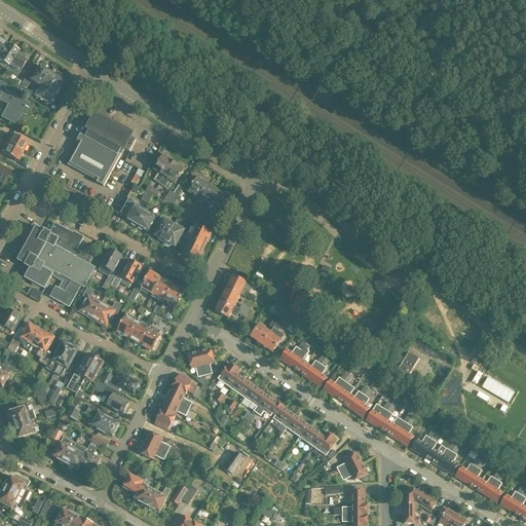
[(0,66),(6,70),(8,67),(17,52),(12,49),(12,48),(10,46),(9,46),(7,46),(0,57),(0,66)]
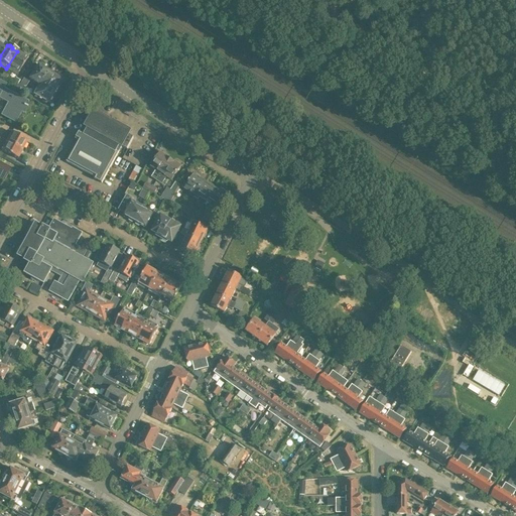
[(8,66),(6,69),(9,71),(11,68),(18,73),(27,58),(26,57),(26,55),(23,54),(22,54),(17,51),(8,66)]
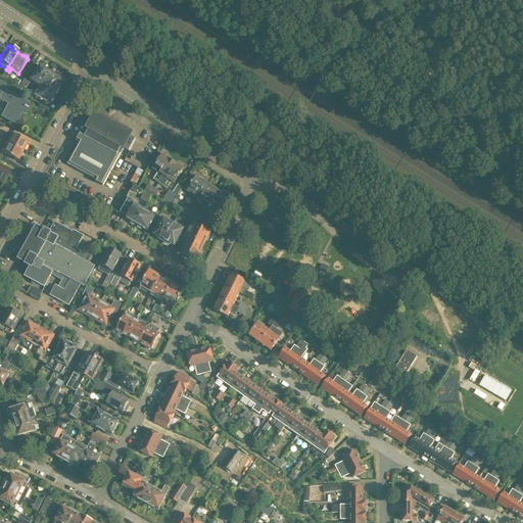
[(39,65),(29,80),(39,87),(42,84),(49,73),(44,69),(43,67),(41,66),(40,66),(39,65)]
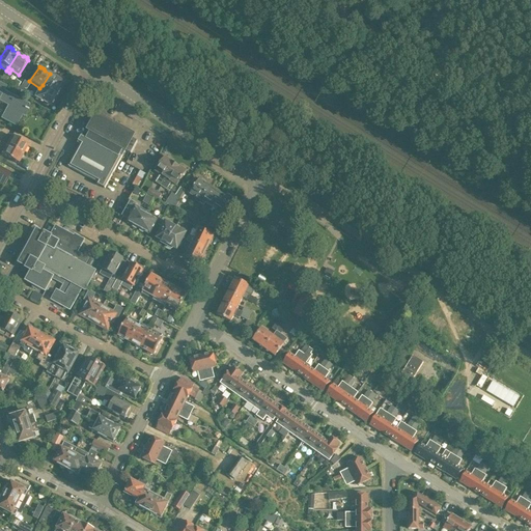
[(50,74),(43,85),(47,87),(49,89),(50,88),(57,92),(63,81),(55,76),(53,75),(51,75),(50,74)]
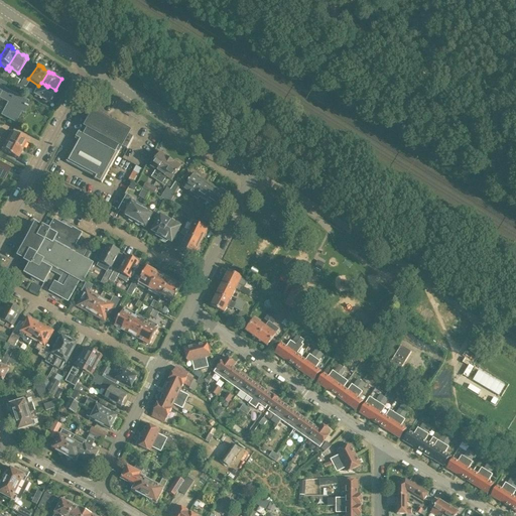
[(26,106),(27,102),(3,89),(5,84),(0,81),(0,98),(8,103),(1,115),(15,122),(23,106),(27,108),(28,107),(26,106)]
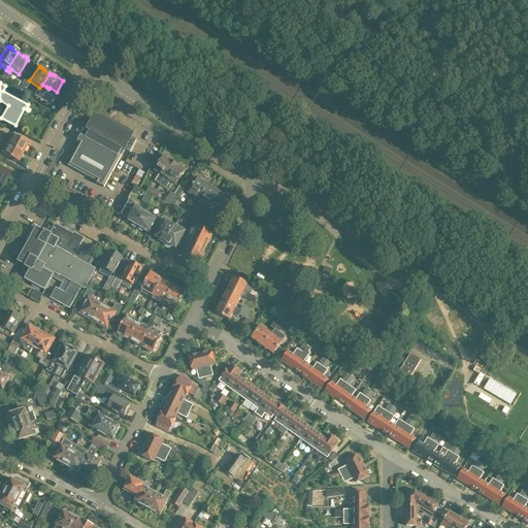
[(36,91),(31,91),(31,95),(34,97),(50,105),(53,99),(56,99),(58,94),(57,92),(50,88),(48,89),(46,87),(41,95),(36,91)]
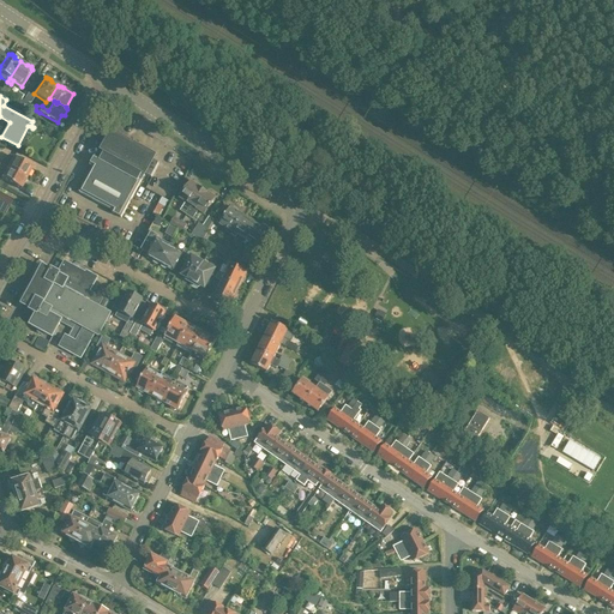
[(112,214),(121,218),(145,174),(151,178),(158,164),(152,161),(155,157),(136,146),(138,143),(132,140),(131,143),(112,133),(97,158),(95,156),(89,166),(92,168),(79,193),(113,211),(112,214)]
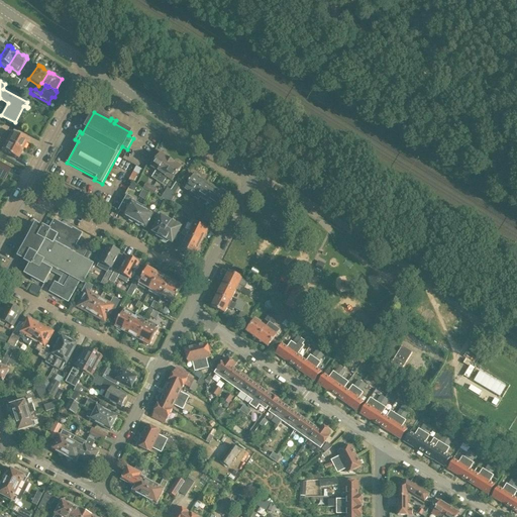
[(7,131),(3,138),(22,150),(27,141),(11,132),(10,133),(7,131)]
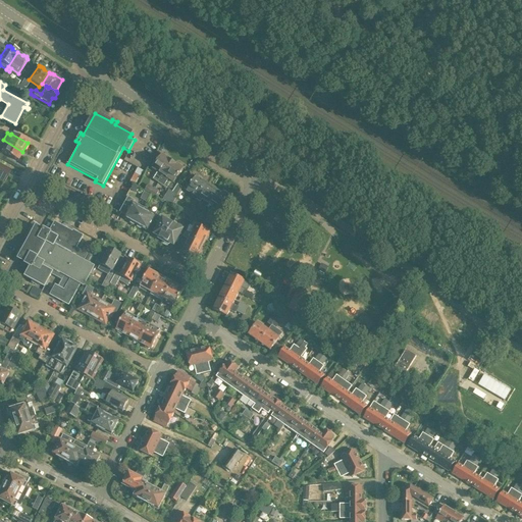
[(22,152),(3,140),(0,139),(0,153),(2,154),(3,153),(17,161),(22,152)]
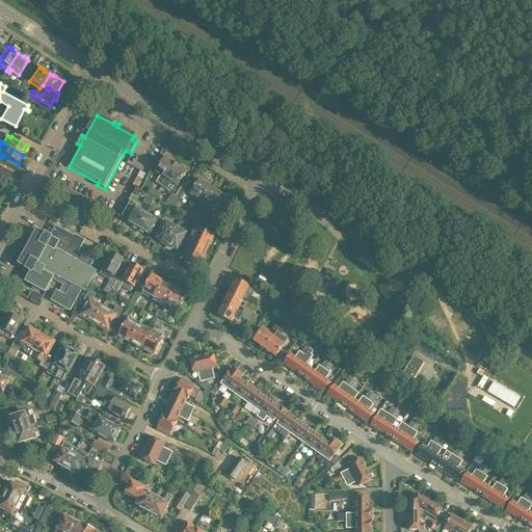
[(156,183),(161,186),(176,165),(170,162),(170,160),(167,158),(166,159),(164,158),(156,171),(160,175),(156,183)]
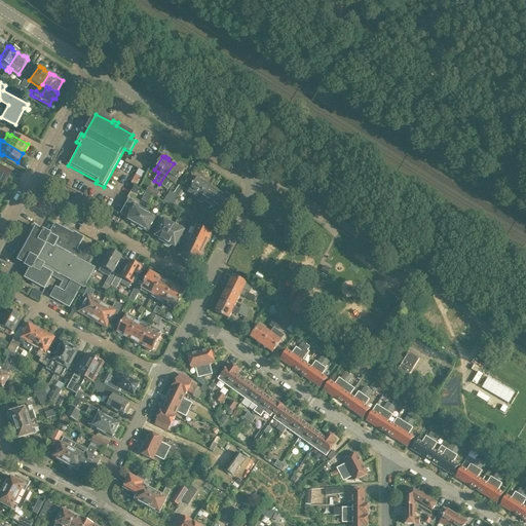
[(174,163),(159,184),(165,188),(170,180),(176,184),(179,179),(184,171),(183,170),(183,167),(180,165),(179,166),(174,163)]
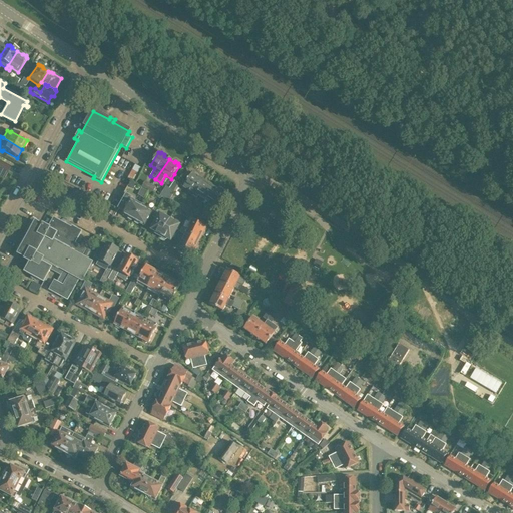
[(0,177),(3,179),(10,168),(0,162),(0,177)]
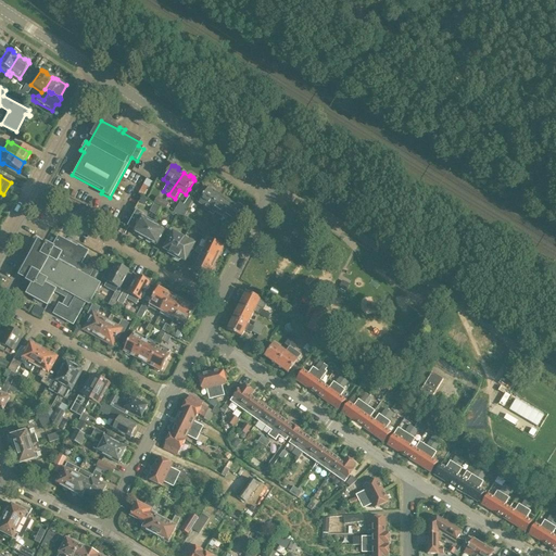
[(139,193),(148,198),(155,182),(148,178),(139,193)]
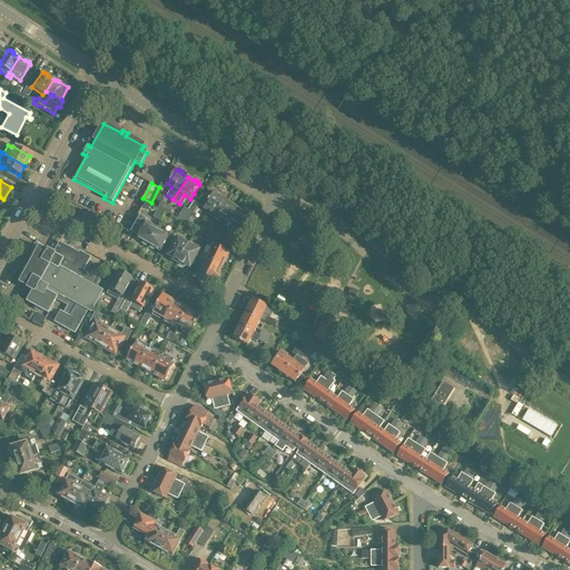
[(209,216),(213,218),(225,200),(220,198),(220,196),(217,193),(215,194),(214,194),(204,208),(210,213),(209,216)]
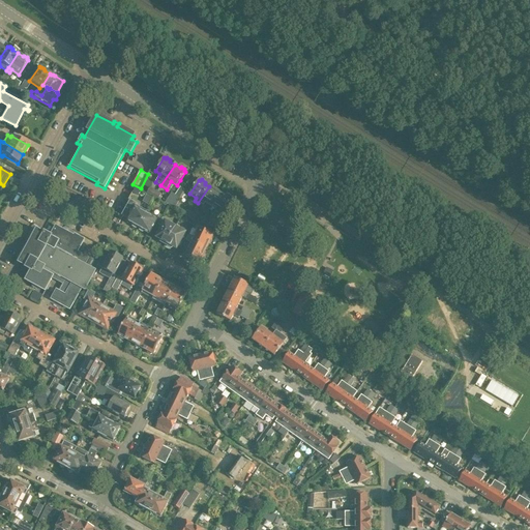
[(204,204),(210,208),(219,194),(219,192),(216,188),(214,189),(209,186),(198,203),(202,206),(204,204)]
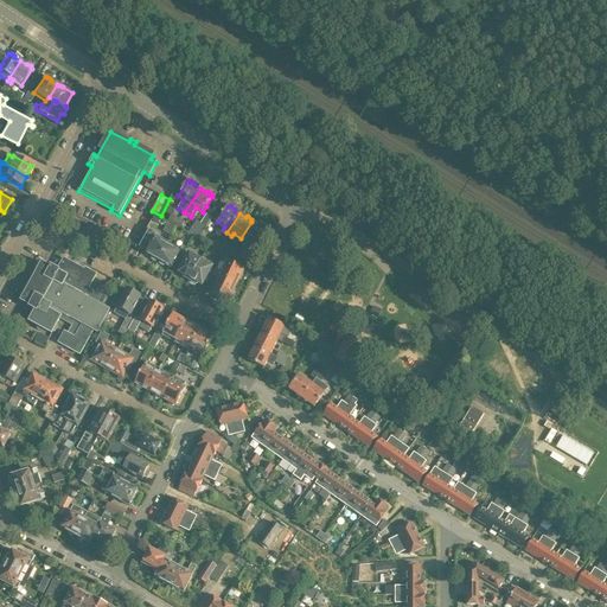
[(167,222),(174,225),(178,219),(172,216),(167,222)]
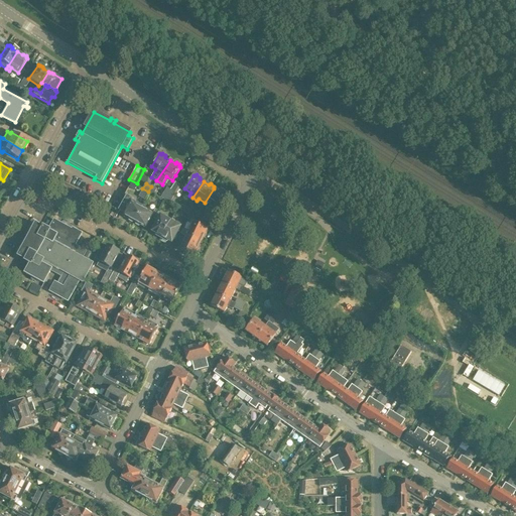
[(151,186),(148,191),(153,196),(156,189),(151,186)]
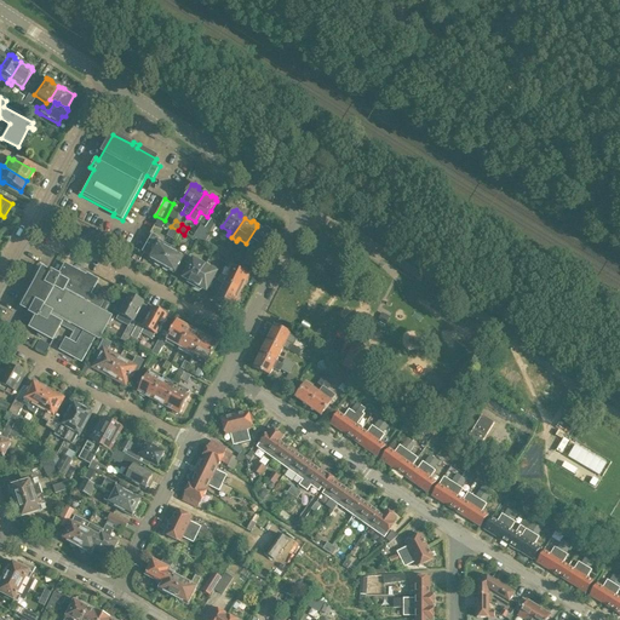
[(194,237),(204,245),(211,233),(201,227),(194,237)]
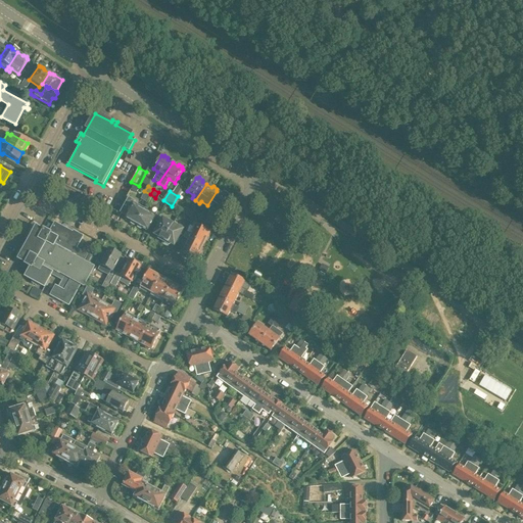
[(207,205),(206,206),(210,209),(209,211),(216,216),(219,211),(228,198),(227,197),(227,195),(224,193),(222,194),(217,191),(207,205)]
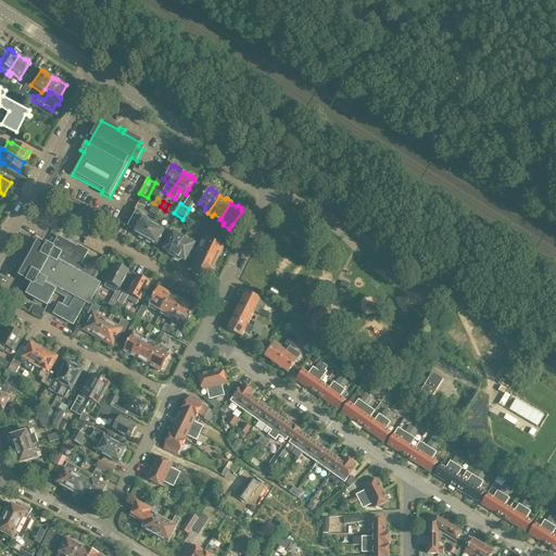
[(144,238),(146,239),(154,223),(147,218),(142,216),(142,215),(141,213),(137,210),(127,227),(135,230),(134,232),(139,235),(139,238),(142,240),(144,238)]
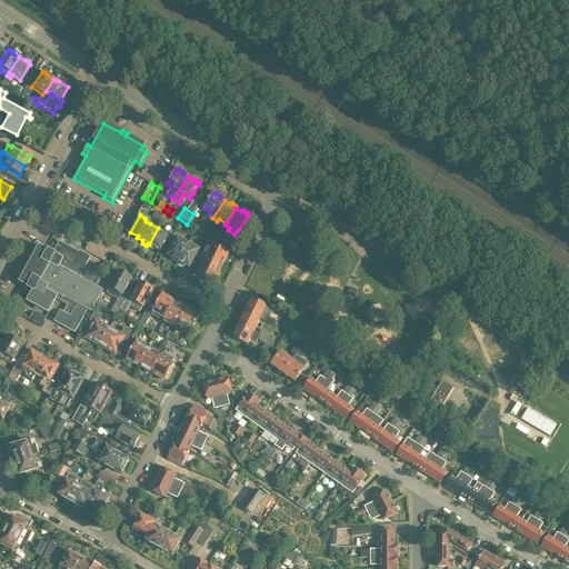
[(199,231),(205,233),(208,226),(203,223),(199,231)]
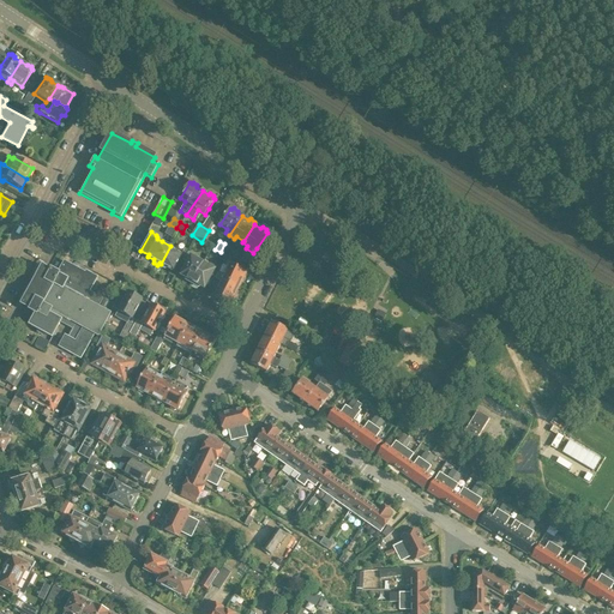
[(224,244),(221,252),(226,256),(230,247),(224,244)]
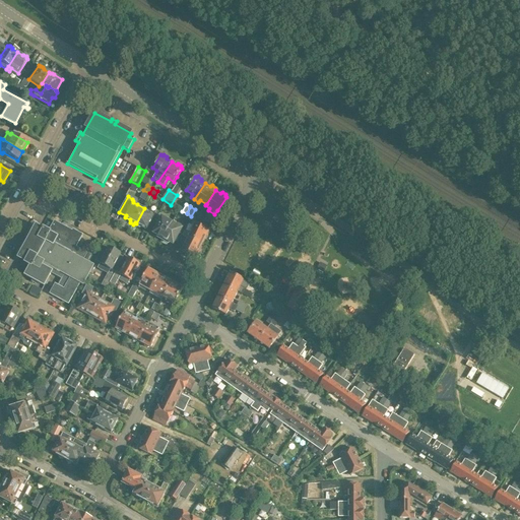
[(154,213),(144,208),(136,223),(136,226),(139,228),(141,226),(146,229),(153,217),(154,214),(154,213)]
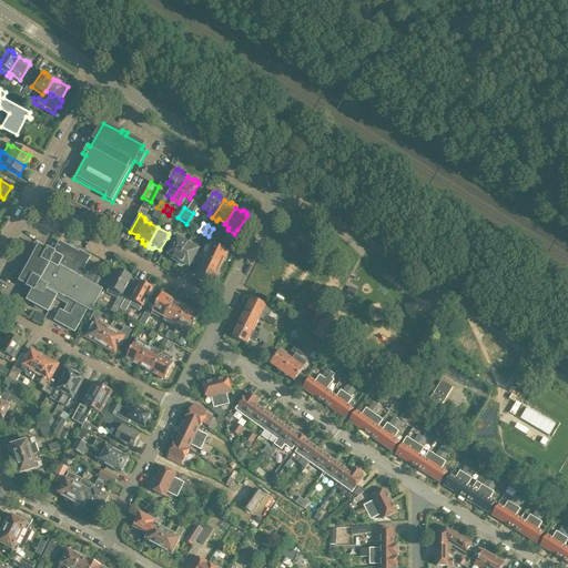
[(226,235),(220,232),(216,239),(222,242),(226,235)]
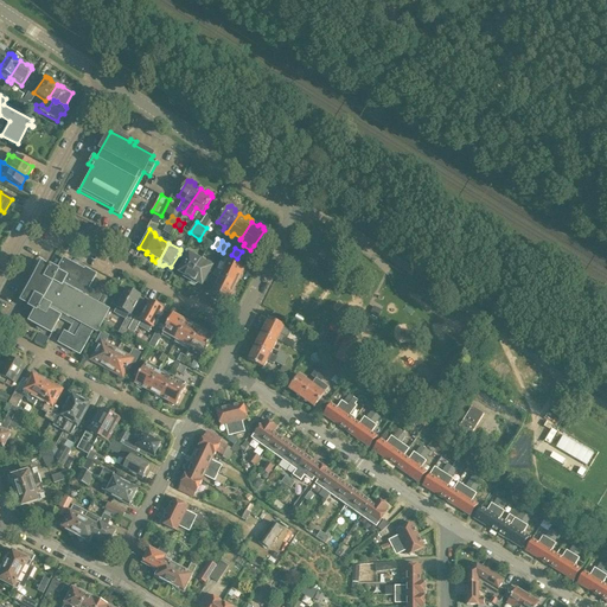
[(185,260),(179,273),(183,275),(183,278),(190,281),(200,261),(195,257),(197,255),(186,249),(181,257),(185,260)]
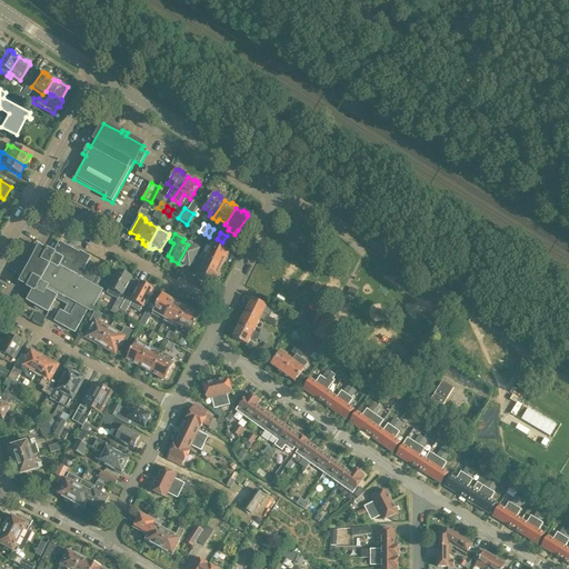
[(188,245),(178,263),(183,267),(186,266),(189,268),(196,257),(199,259),(201,255),(206,246),(209,238),(206,237),(203,241),(200,248),(195,245),(193,247),(188,245)]
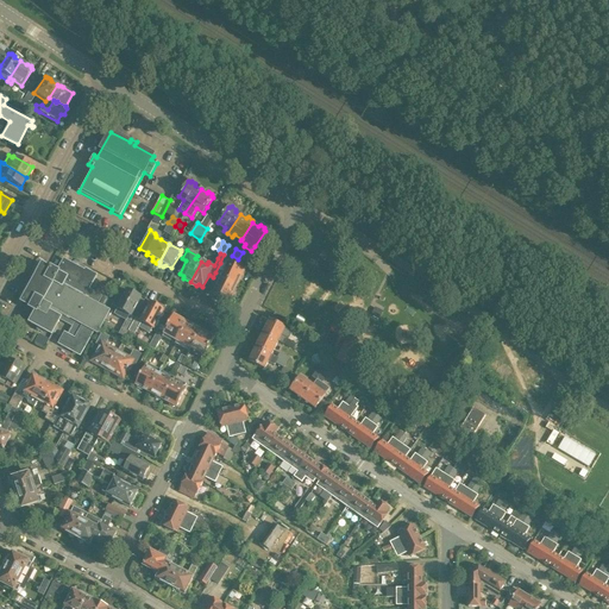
[(217,278),(220,280),(220,278),(237,286),(244,270),(240,269),(232,265),(231,264),(233,259),(224,255),(220,263),(226,267),(221,275),(219,274),(217,278)]
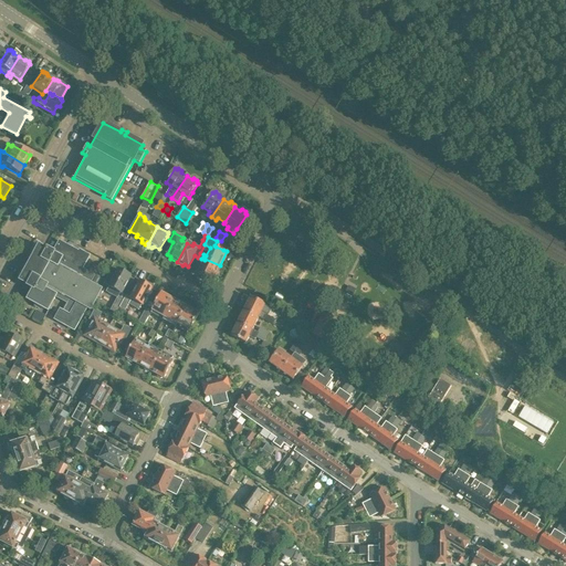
[(28,268),(21,281),(29,285),(28,286),(33,289),(28,300),(35,304),(34,305),(39,307),(40,306),(48,311),(49,310),(51,308),(53,304),(52,303),(56,295),(45,290),(46,286),(64,296),(65,295),(72,299),(64,312),(60,310),(55,320),(74,329),(85,310),(85,311),(87,307),(91,310),(102,289),(90,283),(93,276),(81,270),(88,257),(80,251),(79,253),(72,249),(72,248),(67,245),(67,247),(60,242),(53,253),(48,250),(46,251),(39,247),(32,260),(31,259),(27,268),(28,268)]
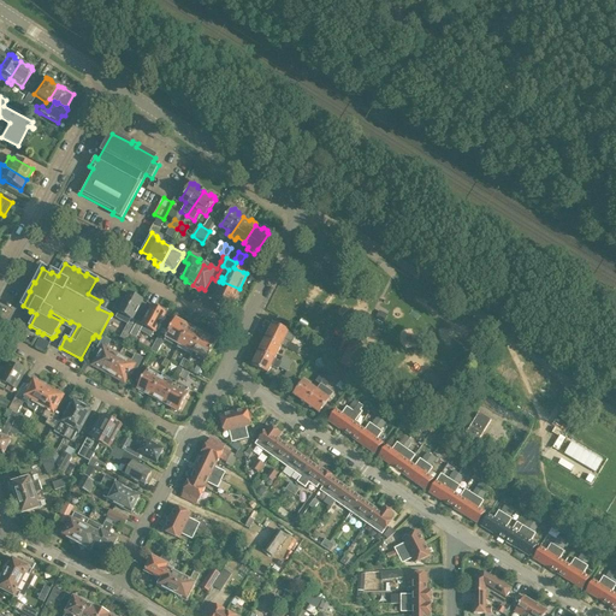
[(223,282),(223,283),(218,291),(215,298),(231,306),(240,289),(223,282)]
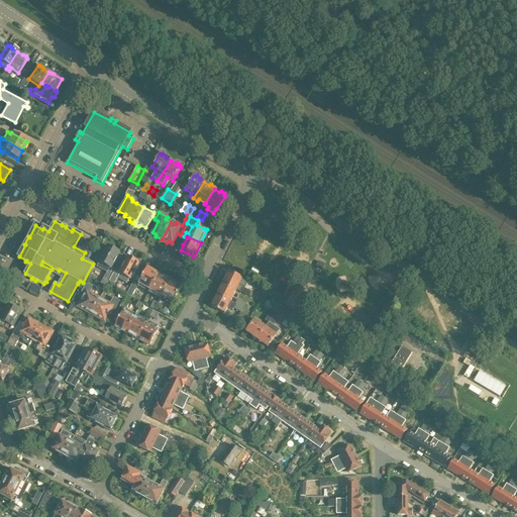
[(109,282),(115,271),(111,268),(119,252),(108,246),(104,253),(100,250),(95,260),(99,262),(97,267),(107,273),(100,284),(106,287),(109,282)]
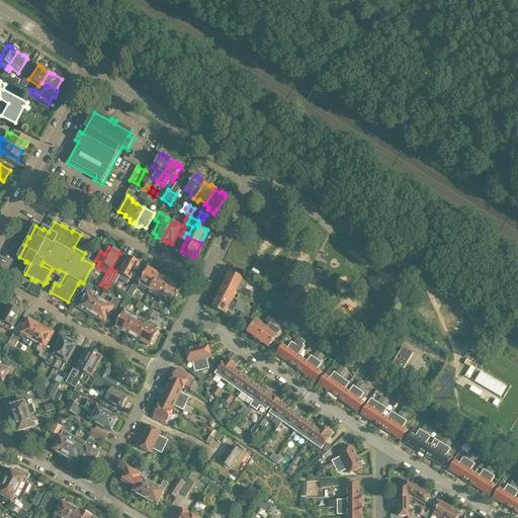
[(119,273),(115,271),(109,282),(114,284),(117,279),(126,284),(130,279),(131,279),(140,264),(127,258),(119,273)]
